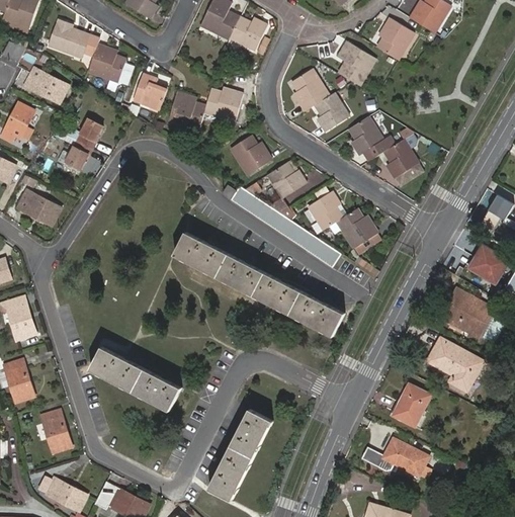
[(0,14),(2,15),(8,0),(0,0),(0,14)]
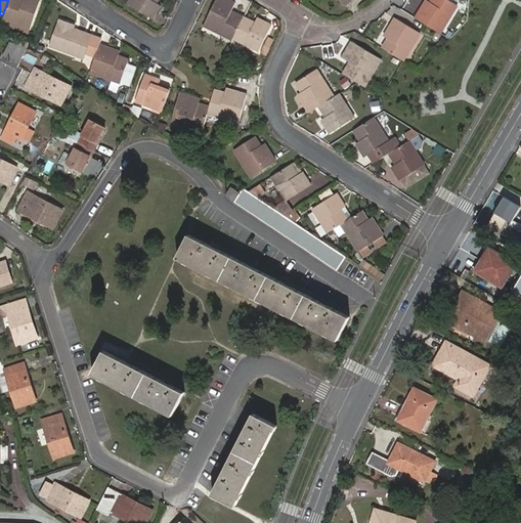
[(2,15),(0,23),(27,32),(37,5),(22,0),(20,4),(19,7),(16,6),(17,3),(8,0),(2,15)]
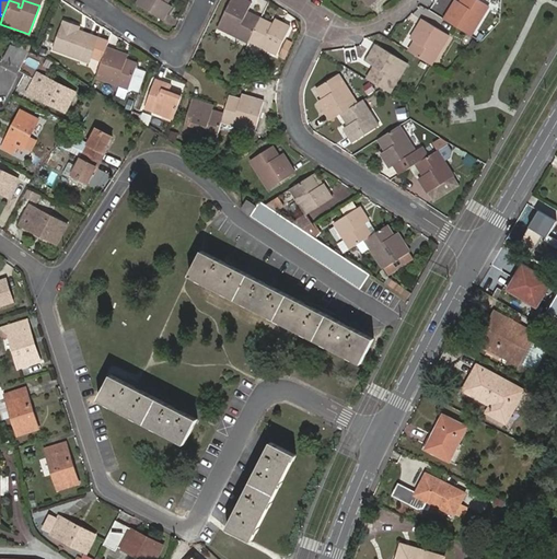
[(167,0),(138,0),(136,3),(161,21),(170,7),(165,3),(162,2),(163,0),(167,0)]
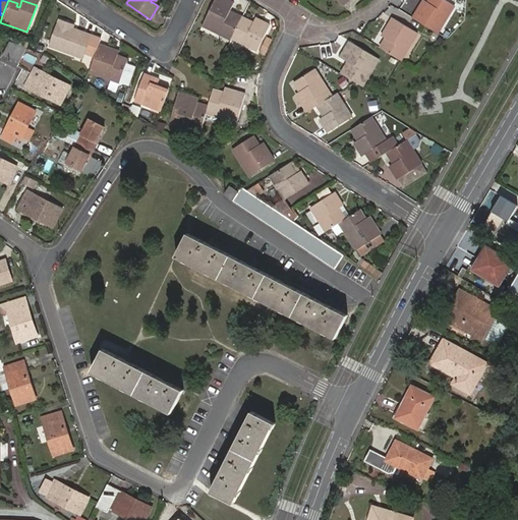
[(236,29),(241,16),(230,10),(233,2),(228,0),(215,0),(204,25),(220,33),(222,30),(234,35),(236,29)]
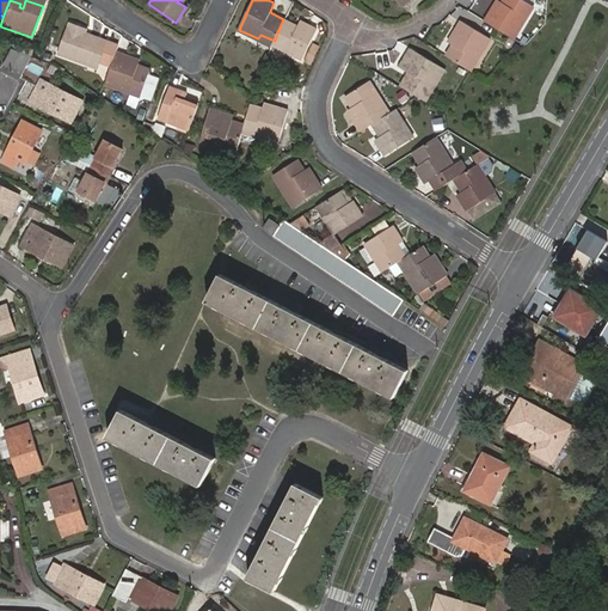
[(483,20),(513,38),(530,5),(522,0),(499,0),(499,1),(498,6),(492,2),(483,20)]
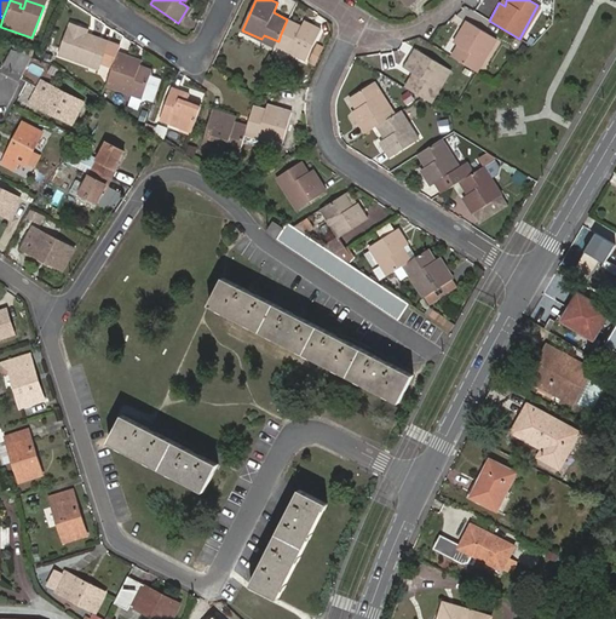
[(301,26),(287,19),(281,34),(278,41),(276,44),(306,58),(321,28),(305,21),(301,26)]
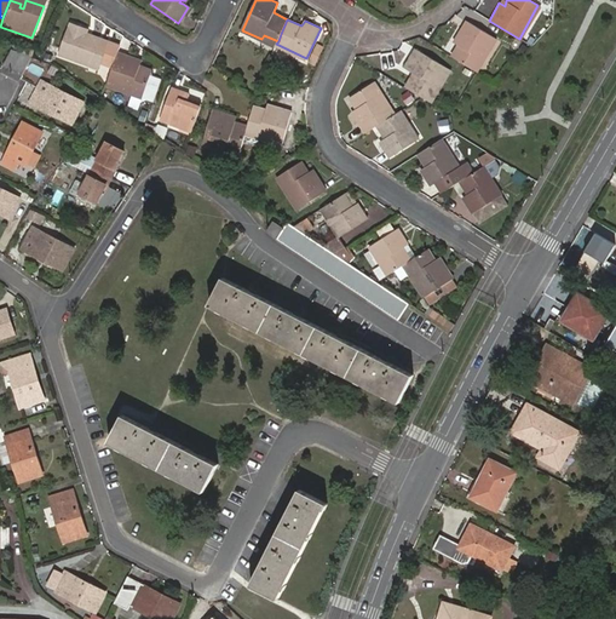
[(450,56),(475,70),(476,72),(495,39),(465,21),(455,38),(460,41),(458,45),(450,56)]
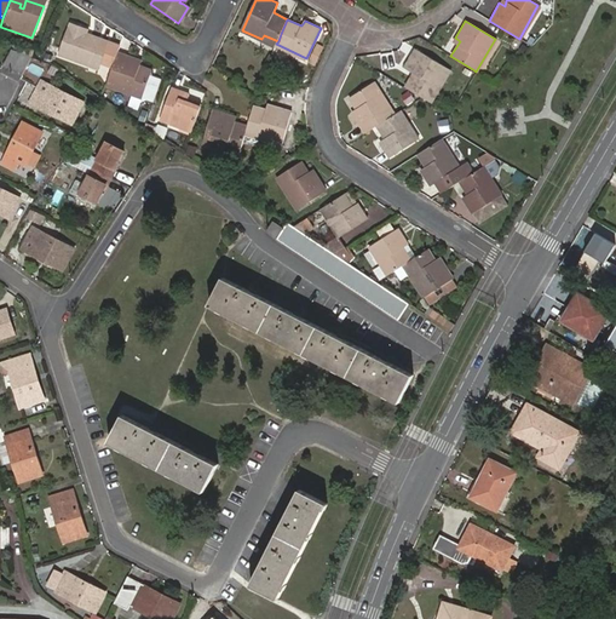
[(85,40),(86,36),(88,33),(69,24),(57,56),(88,68),(91,61),(101,64),(113,69),(120,49),(108,45),(98,41),(97,45),(85,40)]
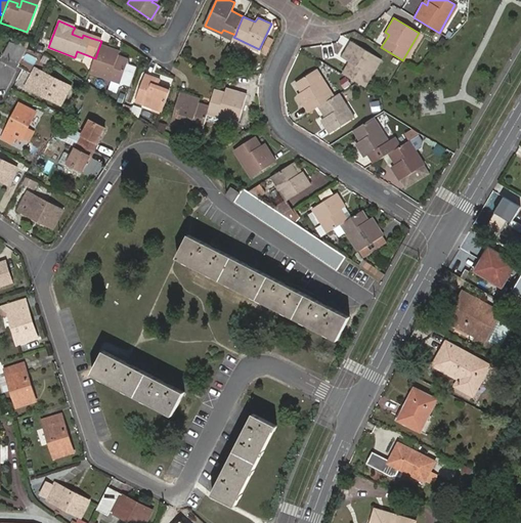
[(221,33),(233,39),(233,37),(235,35),(223,30),(221,33)]
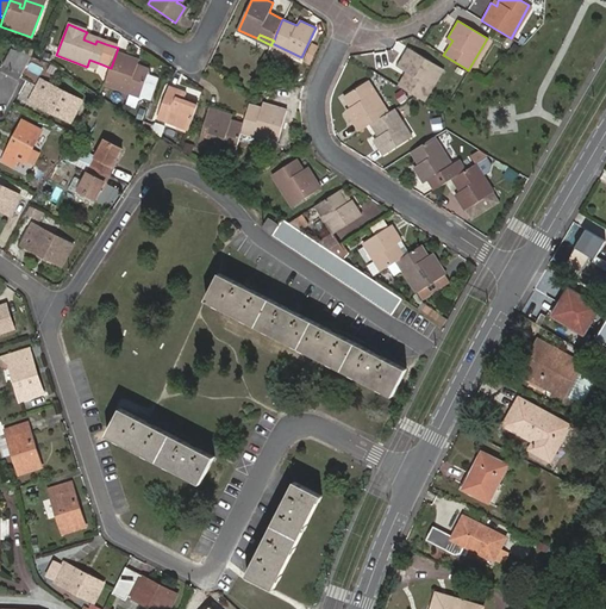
[(426,84),(431,86),(442,68),(408,48),(397,67),(406,72),(398,84),(419,97),(426,84)]
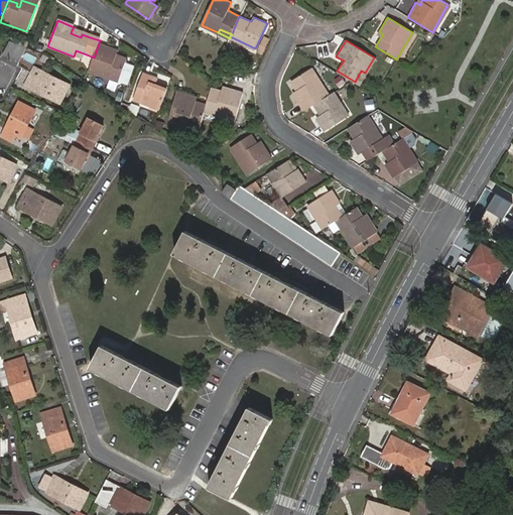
[(24,48),(6,41),(0,52),(0,56),(7,60),(15,65),(24,48)]
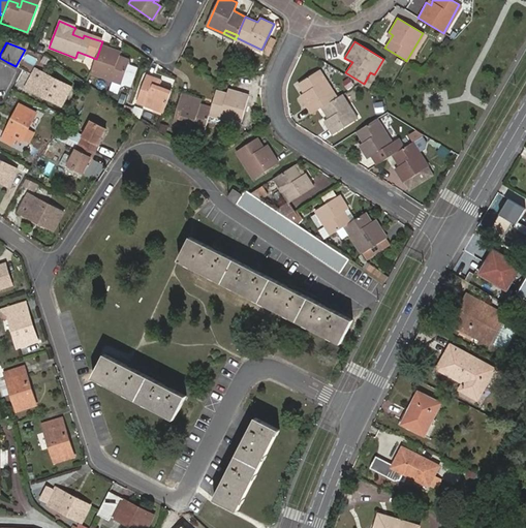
[(100,48),(91,74),(121,85),(129,61),(119,58),(114,57),(116,53),(100,48)]
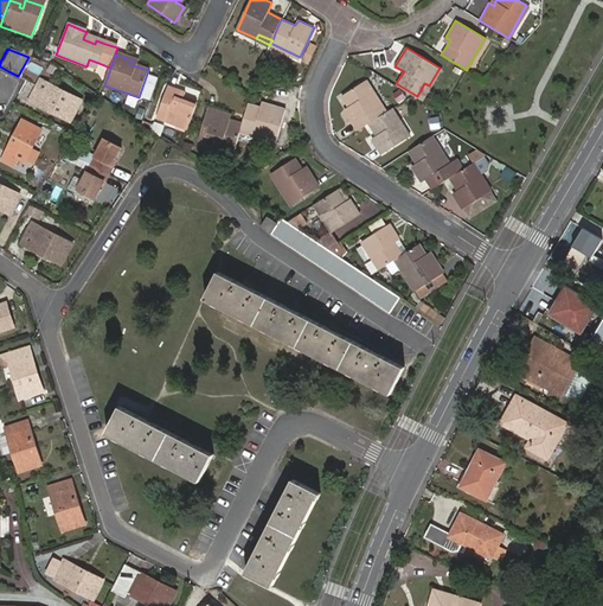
[(89,59),(87,67),(96,70),(98,63),(89,59)]
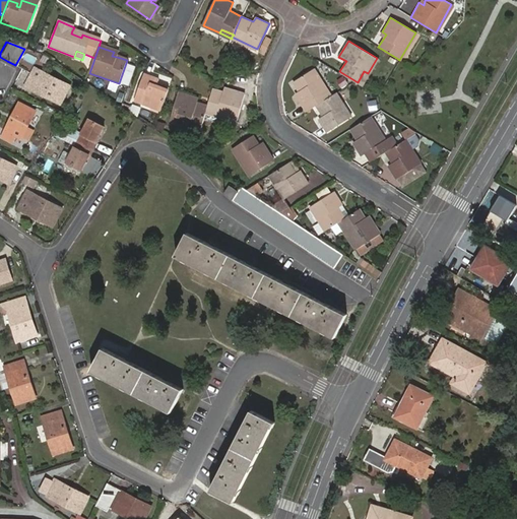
[(316,105),(331,95),(314,68),(294,81),(299,89),(302,93),(298,96),(307,111),(316,105)]
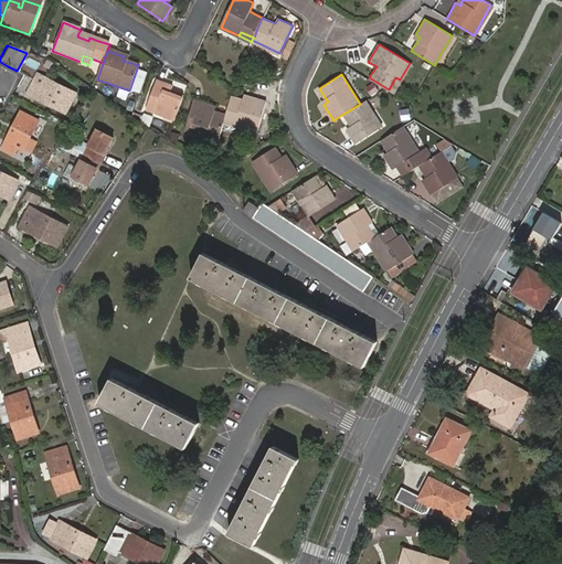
[(33,92),(30,97),(60,114),(70,95),(34,75),(27,88),(33,92)]
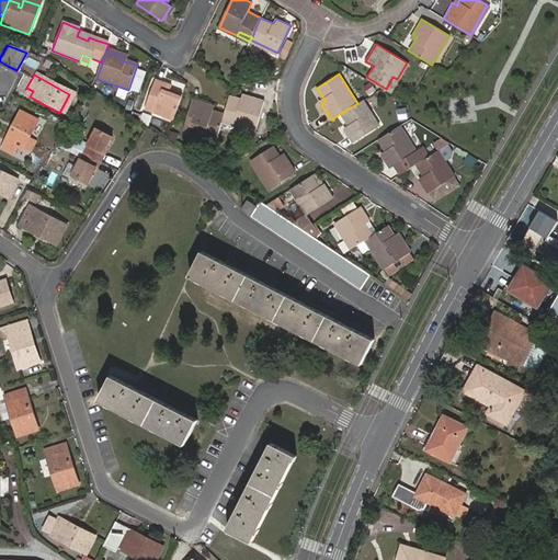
[(390,91),(397,79),(393,77),(386,89),(390,91)]
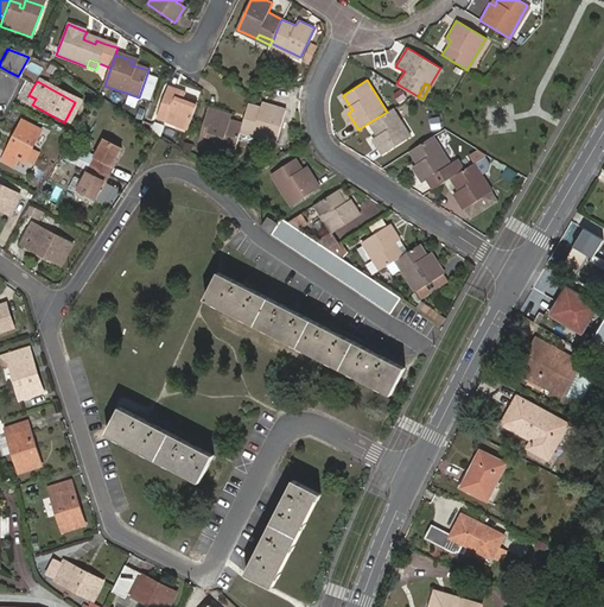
[(157,119),(189,130),(197,105),(188,101),(186,105),(183,102),(183,100),(185,94),(167,88),(157,119)]
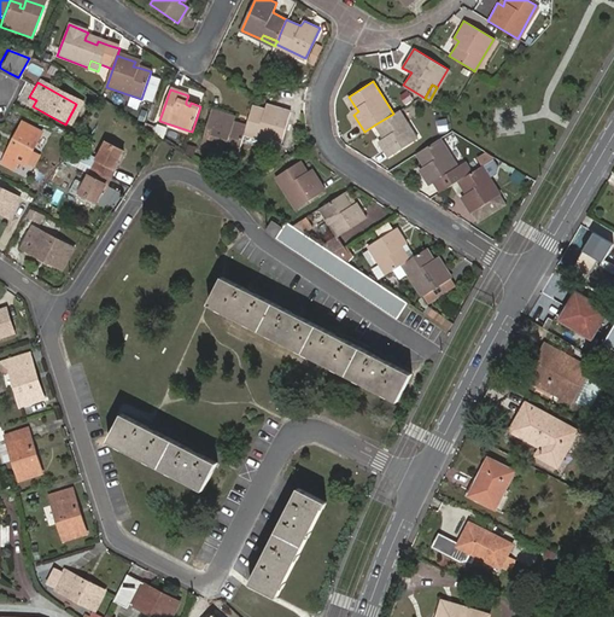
[(246,126),(244,132),(280,144),(290,112),(272,105),(269,111),(264,110),(252,106),(246,126)]
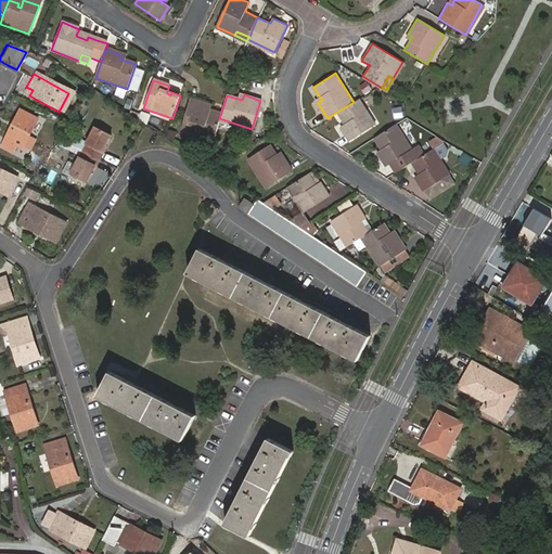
[(214,138),(219,118),(221,113),(210,110),(206,107),(207,104),(191,99),(182,127),(214,138)]
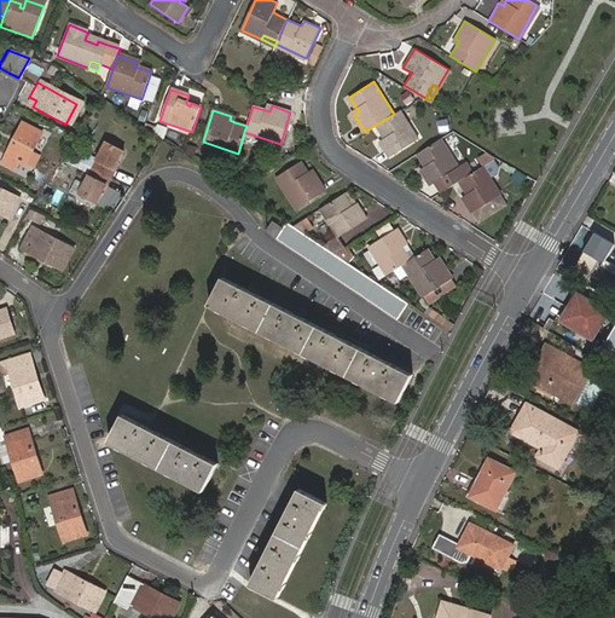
[(417,138),(400,110),(394,114),(376,125),(382,133),(384,132),(387,136),(384,137),(378,140),(388,156),(417,138)]
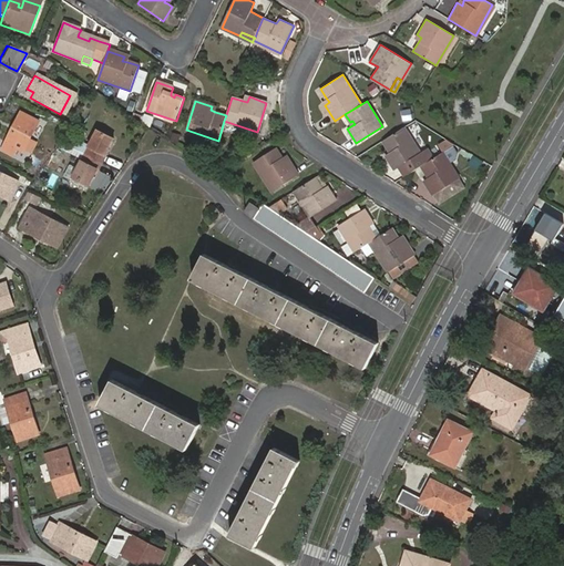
[(406,107),(398,109),(399,120),(408,119),(406,107)]
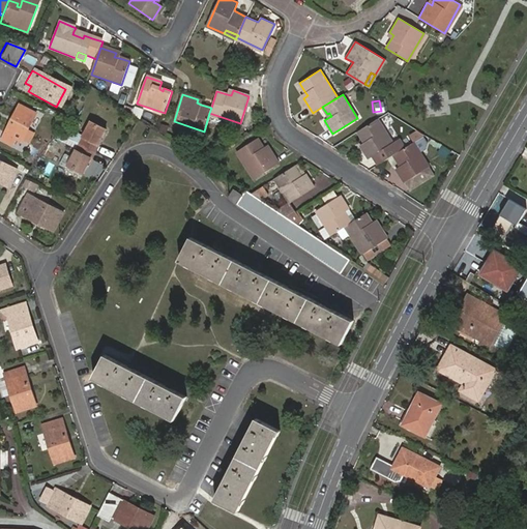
[(17,107),(0,136),(0,143),(8,147),(11,141),(17,143),(32,115),(17,107)]
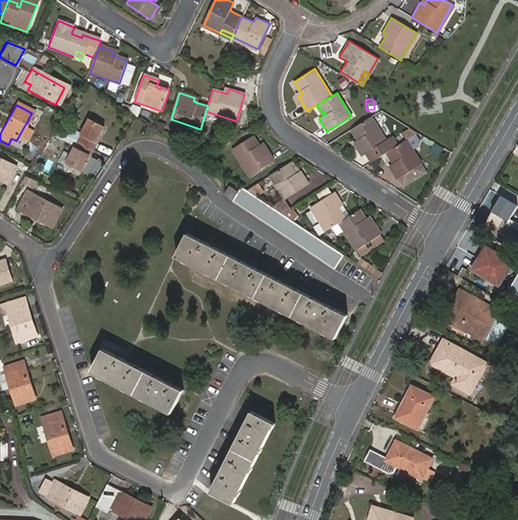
[(368,152),(373,160),(387,152),(398,145),(392,135),(386,139),(371,116),(351,128),(356,136),(358,134),(360,138),(358,139),(354,142),(362,156),(365,154),(368,152)]
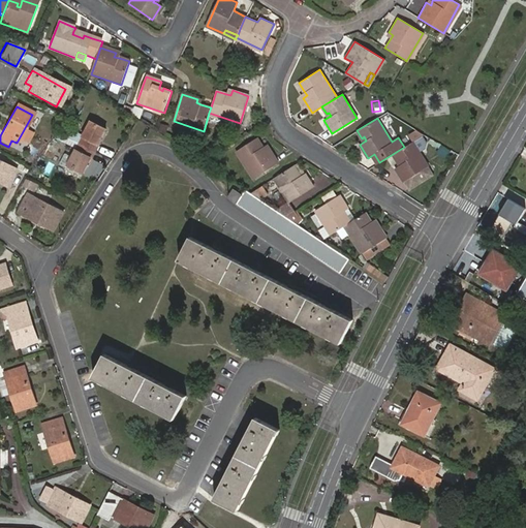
[(88,123),(68,158),(64,166),(80,175),(91,153),(88,150),(93,141),(96,143),(102,131),(88,123)]
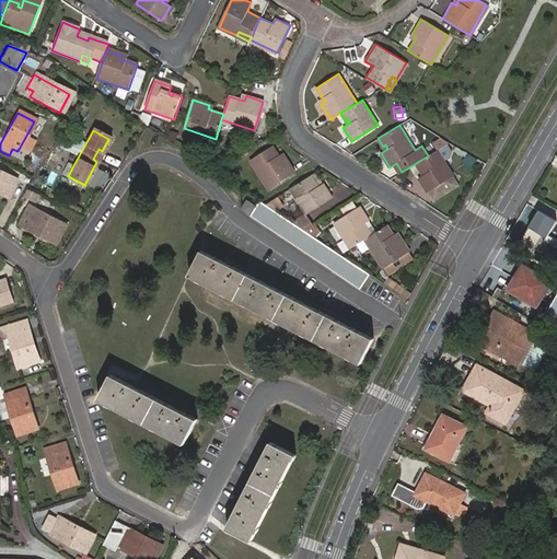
[(448,143),(450,142),(443,138),(434,144),(438,150),(448,143)]
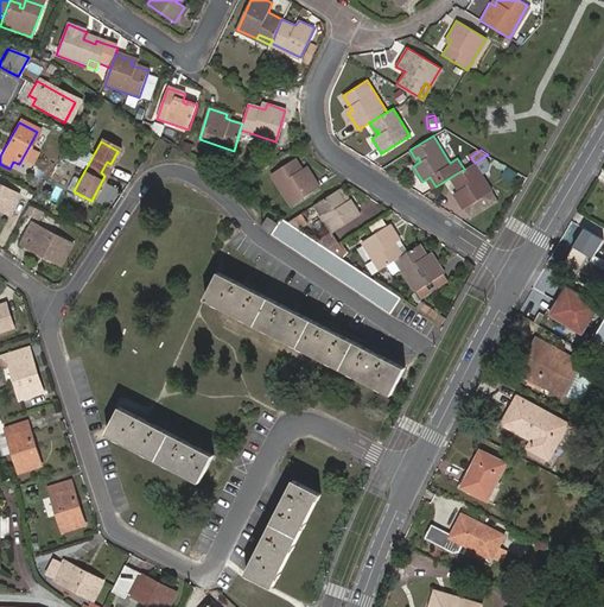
[(490,163),(485,156),(475,163),(482,175),(489,170),(490,166),(490,163)]
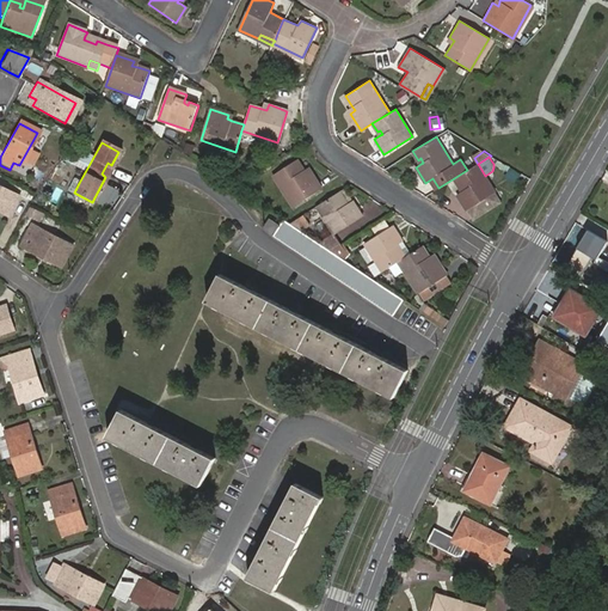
[(298,159),(272,175),(293,207),(321,188),(311,171),(306,173),(304,169),(298,159)]
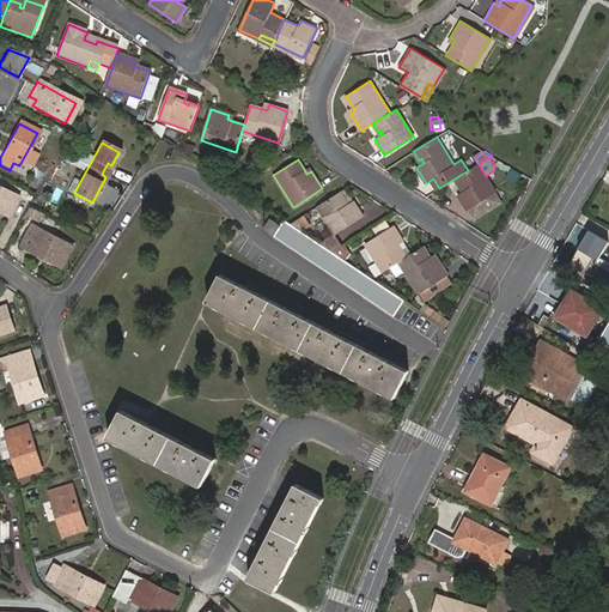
[(105,177),(111,165),(108,163),(102,174),(105,177)]
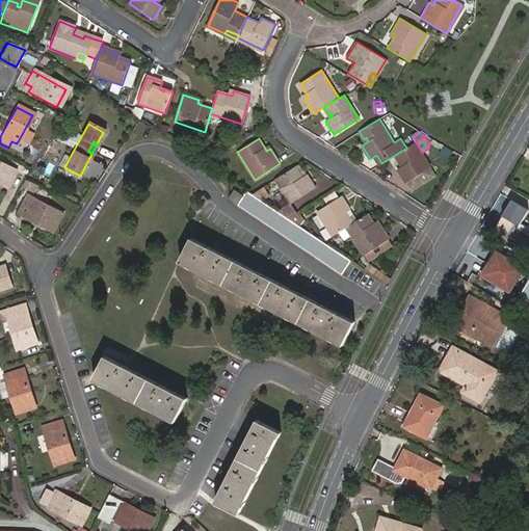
[(422,153),(416,142),(406,148),(395,155),(400,163),(403,162),(405,165),(402,167),(397,169),(405,182),(431,167),(422,153)]
